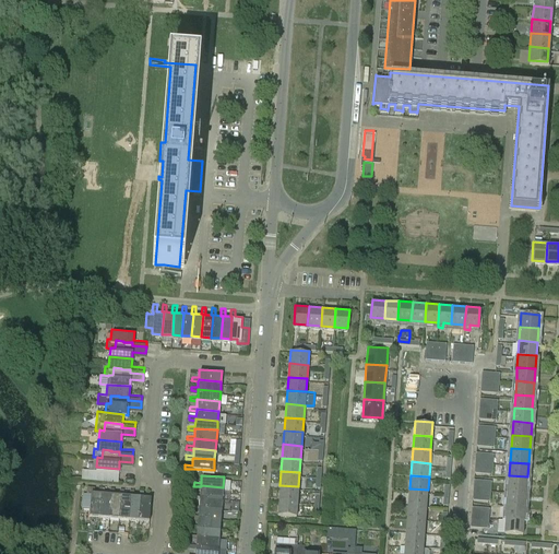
[(527,476),(509,475),(508,488),(526,490),(527,476)]
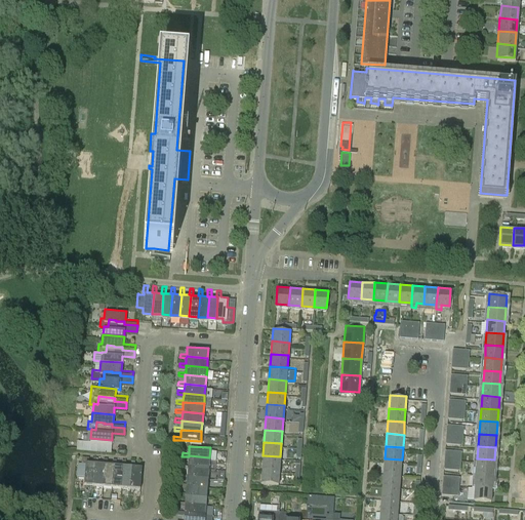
[(95,462),(93,461),(88,461),(88,454),(82,453),(81,460),(78,460),(77,474),(84,475),(83,481),(93,482),(95,462)]
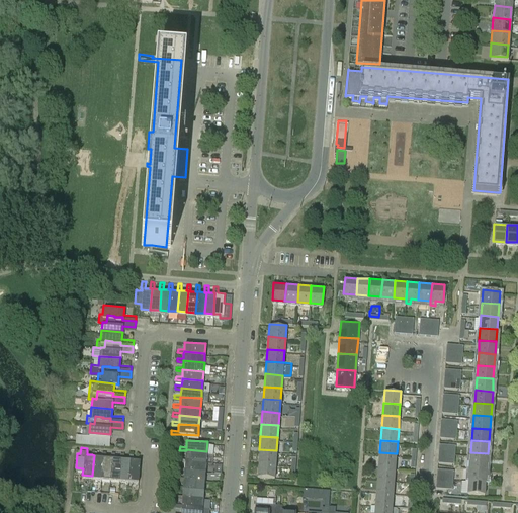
[(94,455),(92,476),(101,477),(103,455),(101,455),(96,455),(96,448),(93,448),(92,454),(94,455)]
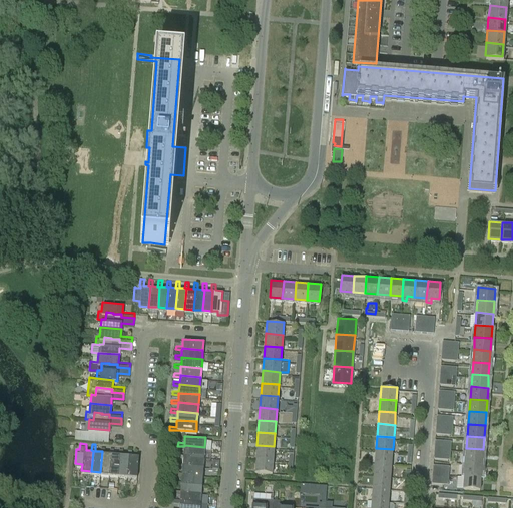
[(101,445),(100,451),(102,451),(100,472),(109,472),(111,452),(109,452),(104,451),(104,445),(101,445)]
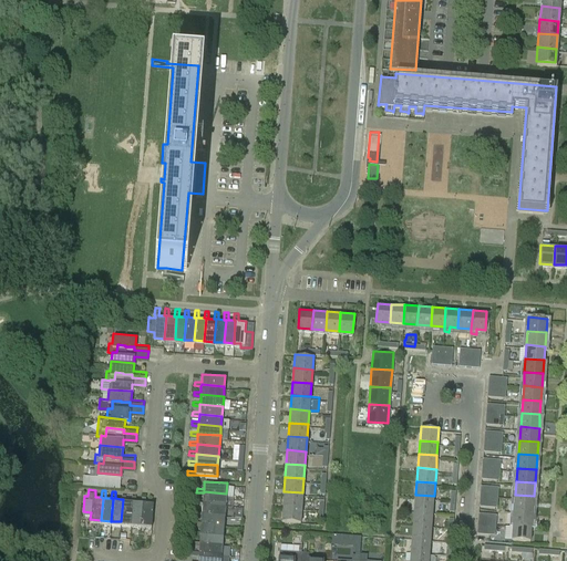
[(123,499),(121,521),(131,522),(133,500),(131,500),(125,499),(125,492),(122,491),(121,499),(123,499)]
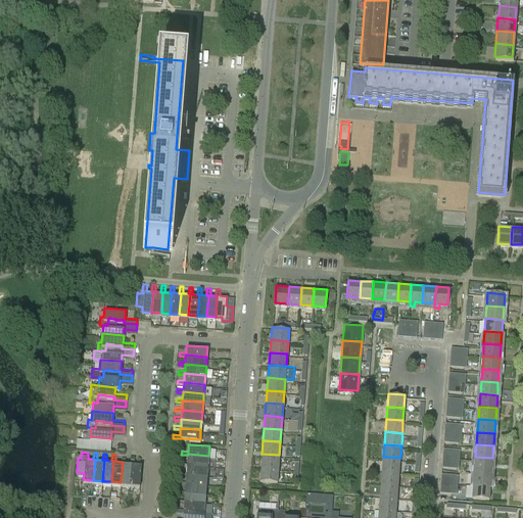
[(188,454),(188,455),(187,460),(181,460),(180,464),(187,464),(187,463),(207,465),(208,456),(188,454)]
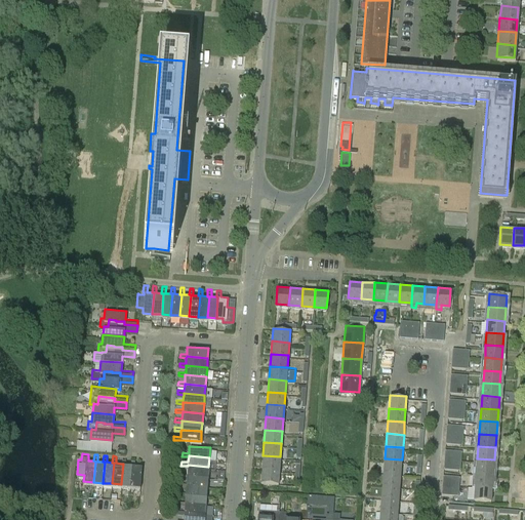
[(263,455),(261,468),(279,469),(280,456),(263,455)]
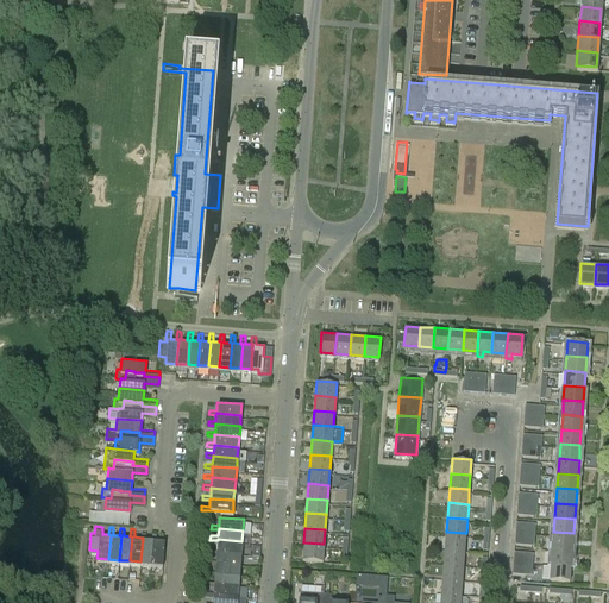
[(142,529),(140,538),(143,538),(140,561),(151,563),(154,539),(151,538),(145,538),(145,529),(142,529)]
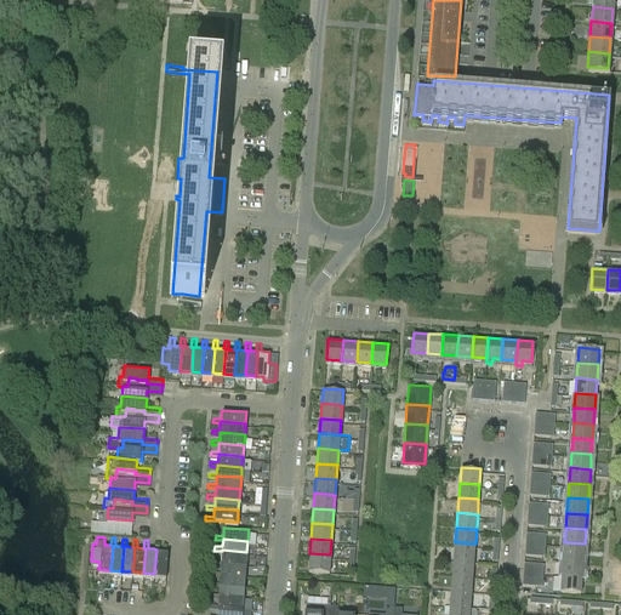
[(157,550),(154,574),(165,575),(167,550),(159,550),(159,541),(155,541),(154,548),(157,550)]
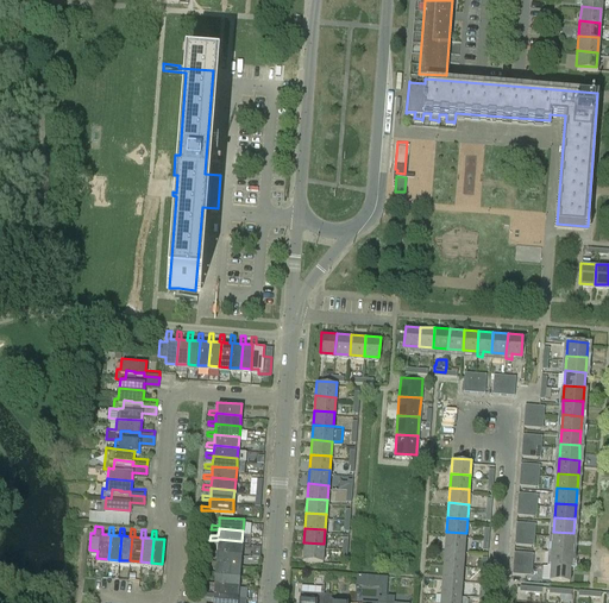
[(465,548),(466,533),(446,532),(445,546),(465,548)]
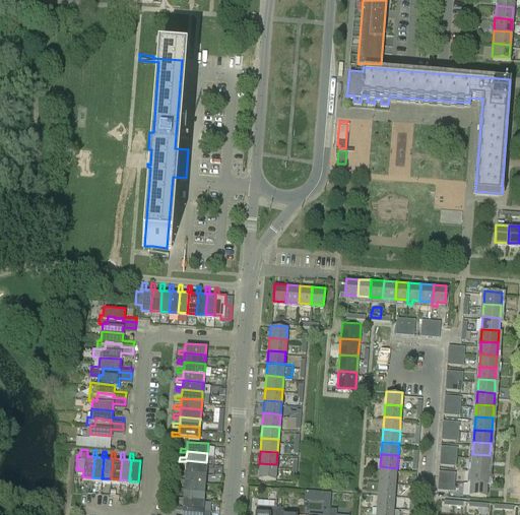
[(490,455),(472,454),(471,467),(489,468),(490,455)]
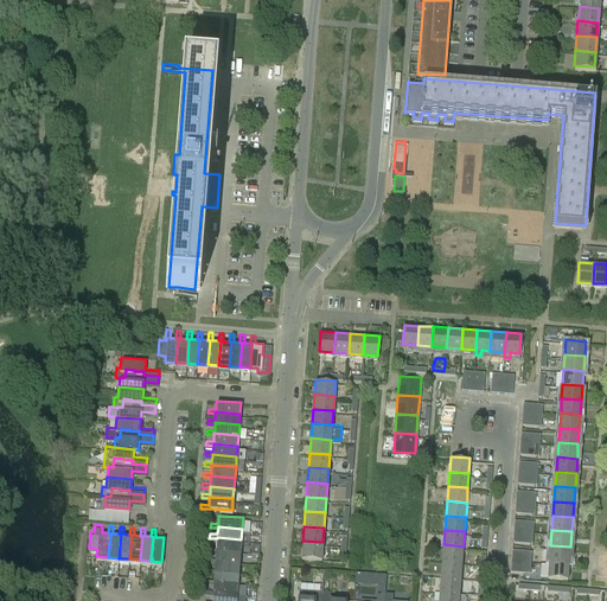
[(217,537),(217,538),(216,545),(209,544),(209,549),(216,549),(216,548),(241,550),(241,539),(217,537)]
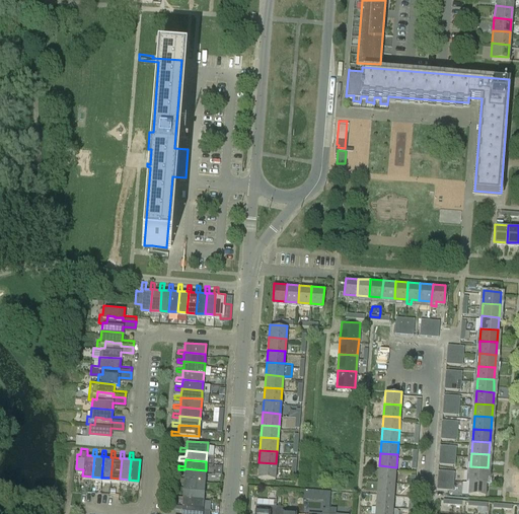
[(257,475),(275,476),(276,463),(258,462),(257,475)]
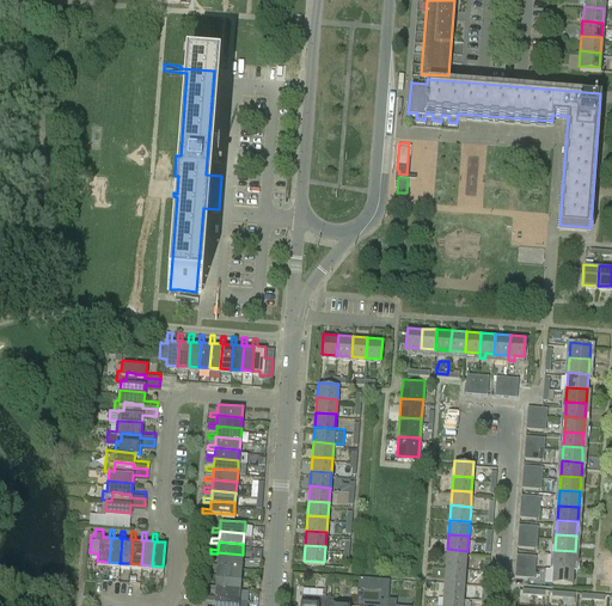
[(447,549),(446,564),(466,565),(467,551),(447,549)]
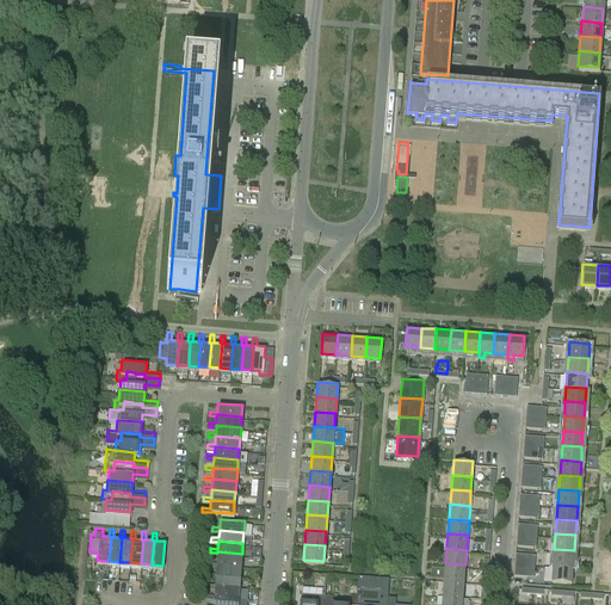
[(574,550),(554,549),(553,563),(573,565),(574,550)]
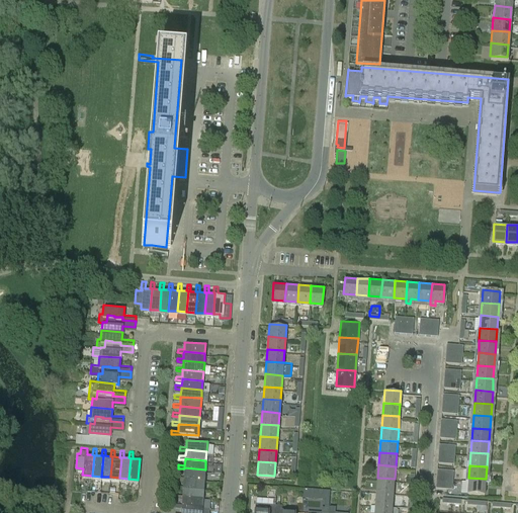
[(184,467),(184,468),(184,474),(177,474),(177,478),(183,478),(184,477),(204,479),(205,469),(184,467)]
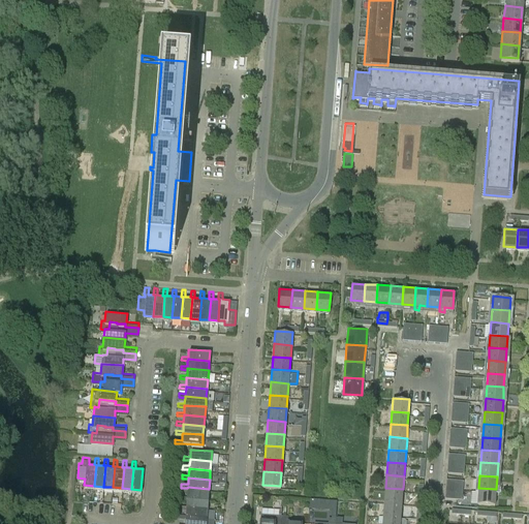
[(188,487),(187,488),(187,493),(181,493),(180,497),(187,497),(187,496),(208,498),(209,489),(188,487)]
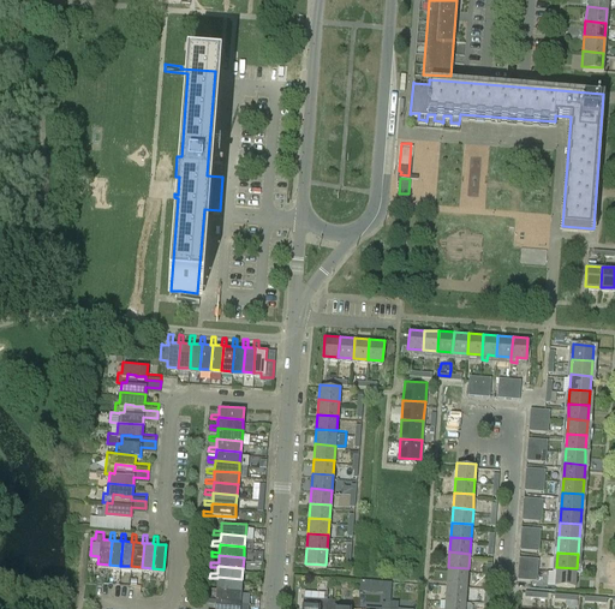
[(467,583),(469,568),(448,567),(447,581),(467,583)]
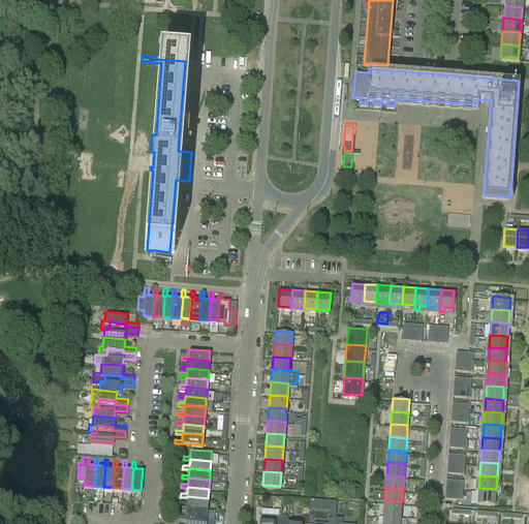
[(496,489),(478,488),(477,501),(495,502),(496,489)]
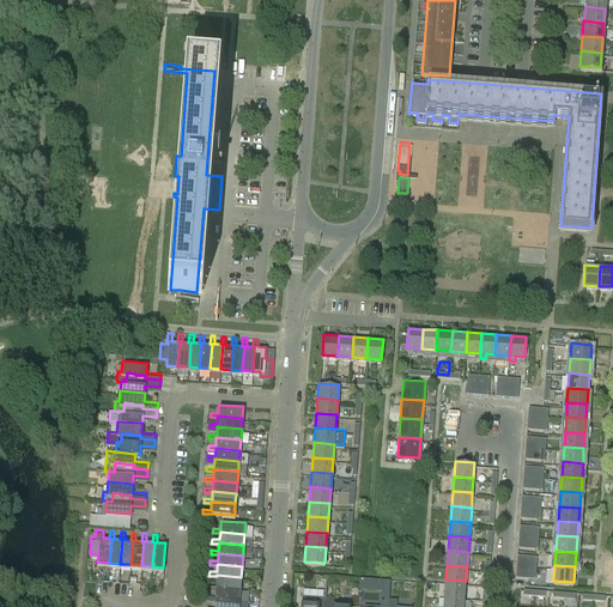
[(389,587),(390,576),(358,574),(358,584),(383,587),(389,587)]
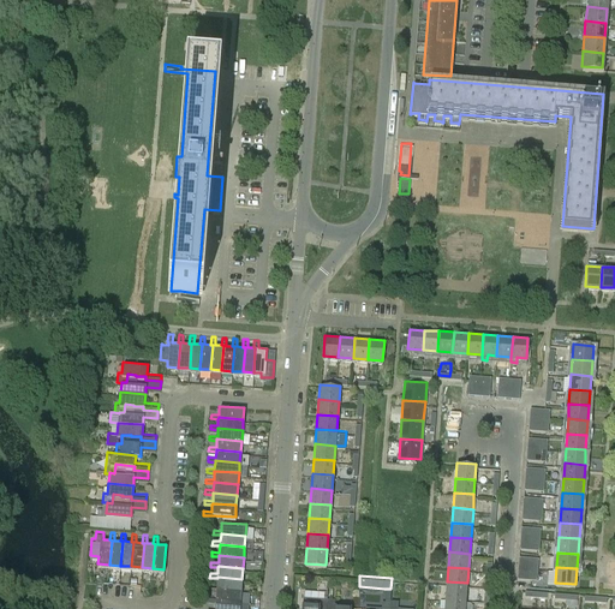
[(218,577),(218,578),(216,584),(209,584),(209,587),(216,589),(216,587),(242,590),(242,579),(218,577)]
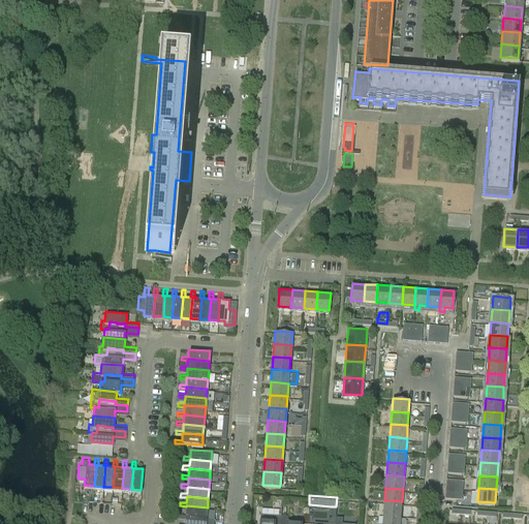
[(384,500),(383,513),(401,515),(402,501),(384,500)]
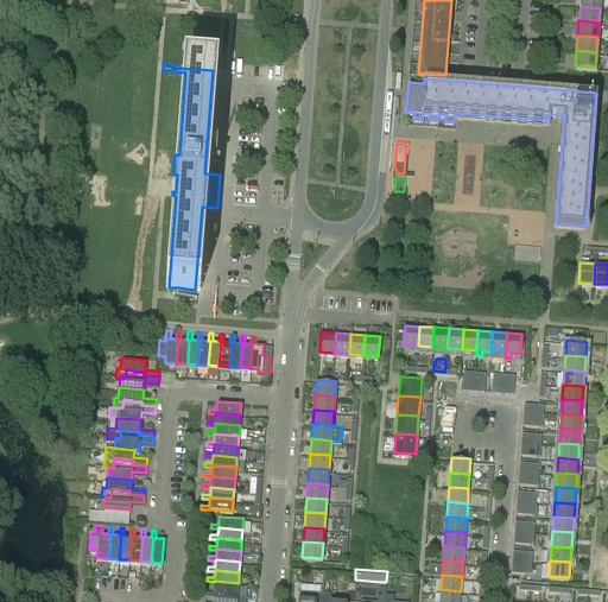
[(322,601),(324,589),(324,581),(302,580),(301,587),(299,587),(298,601),(322,601)]
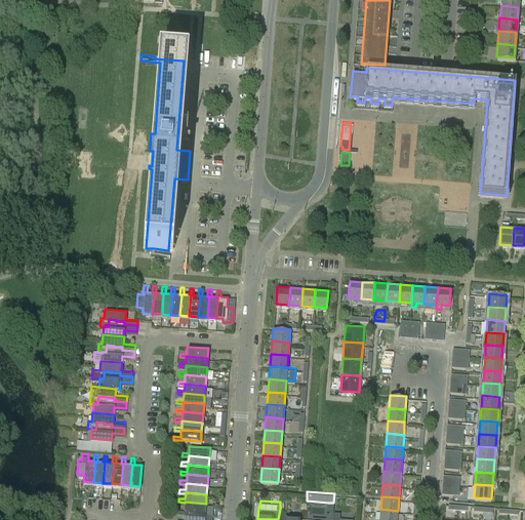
[(185,502),(185,503),(185,509),(177,508),(177,512),(184,512),(185,511),(205,513),(206,504),(185,502)]
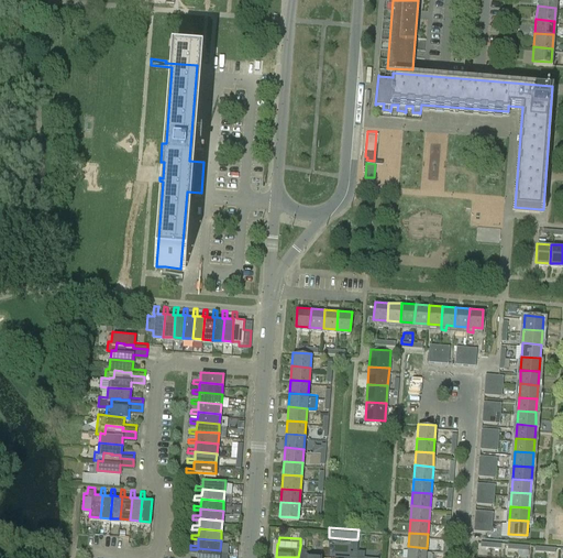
[(355,557),(357,547),(357,544),(353,544),(352,548),(350,548),(349,554),(334,553),(333,557),(355,557)]
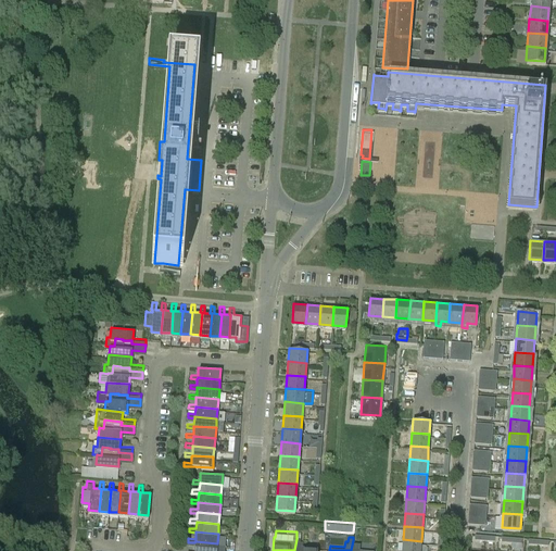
[(303,539),(297,539),(294,550),(316,550),(317,547),(303,546),(303,539)]
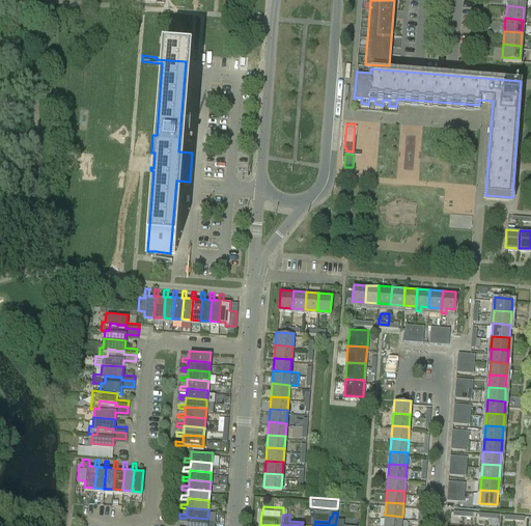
[(400,525),(402,517),(385,515),(384,525),(400,525)]
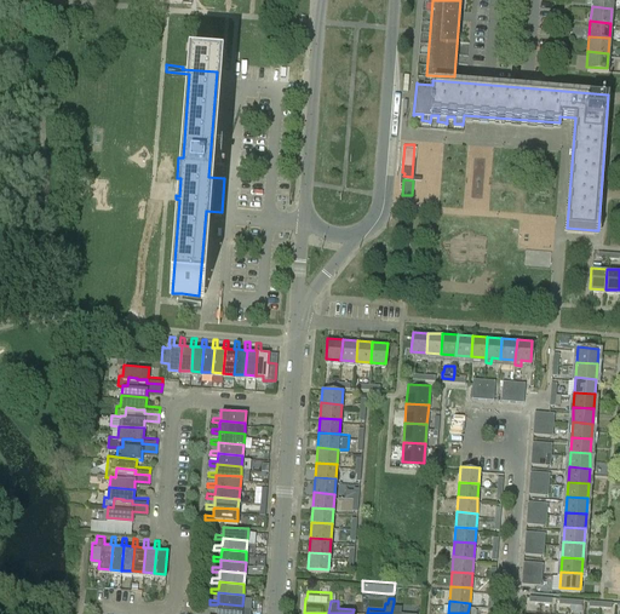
[(218,603),(217,604),(217,610),(208,610),(208,613),(216,613),(217,613),(220,613),(241,613),(242,606),(218,603)]
